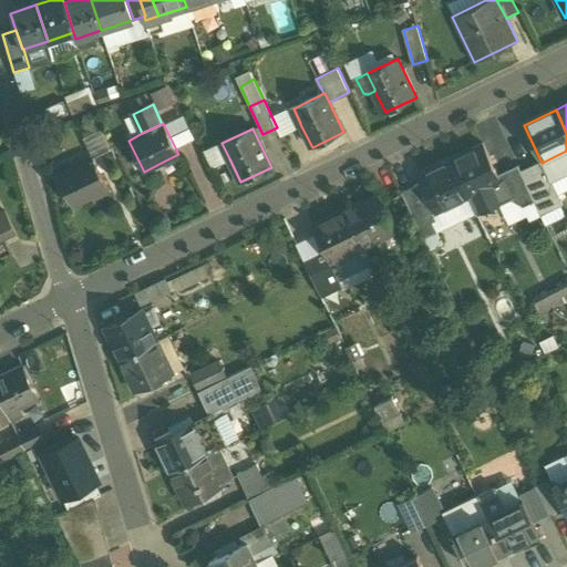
[(483,144),(450,160),(450,161),(467,197),(500,182),(496,175),(497,175),(483,144)]
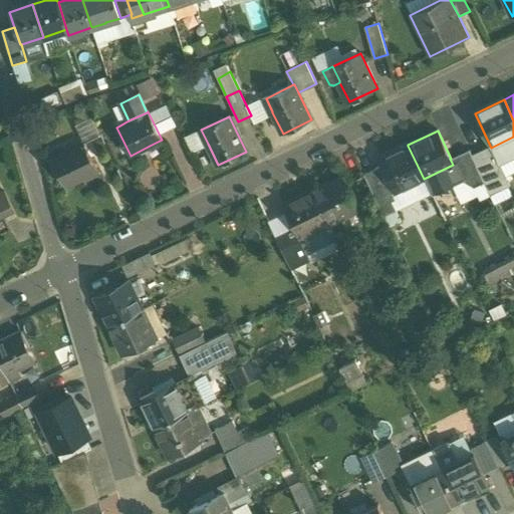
[(83,144),(51,159),(65,187),(85,178),(85,177),(96,172),(83,144)]
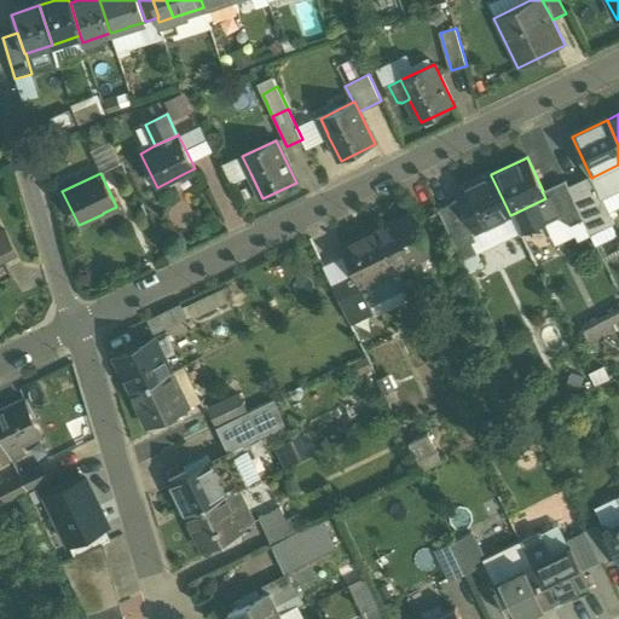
[(510,215),(491,175),(457,192),(461,200),(475,232),(510,215)]
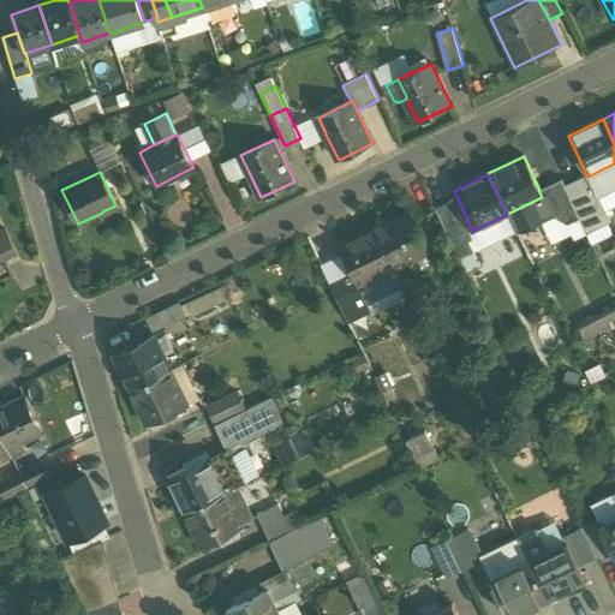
[(539,190),(538,190),(542,197),(545,195),(556,215),(554,216),(555,219),(567,225),(579,219),(569,201),(571,201),(561,180),(539,190)]
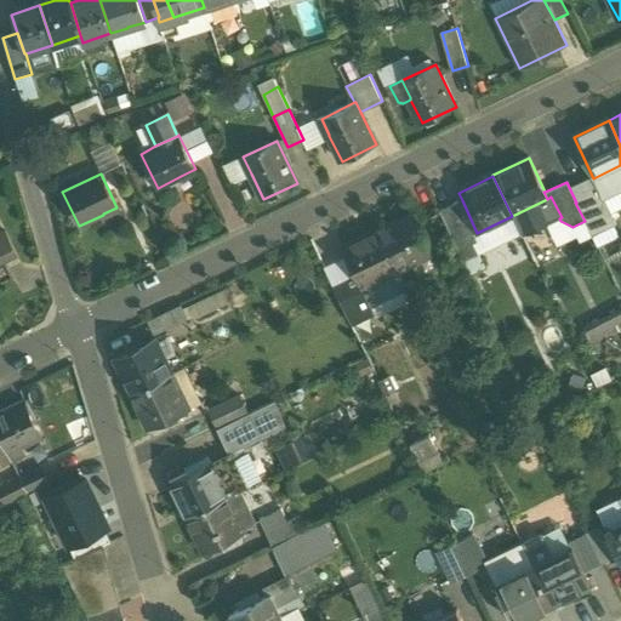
[(608,229),(592,195),(576,203),(575,203),(585,221),(592,237),(608,229)]
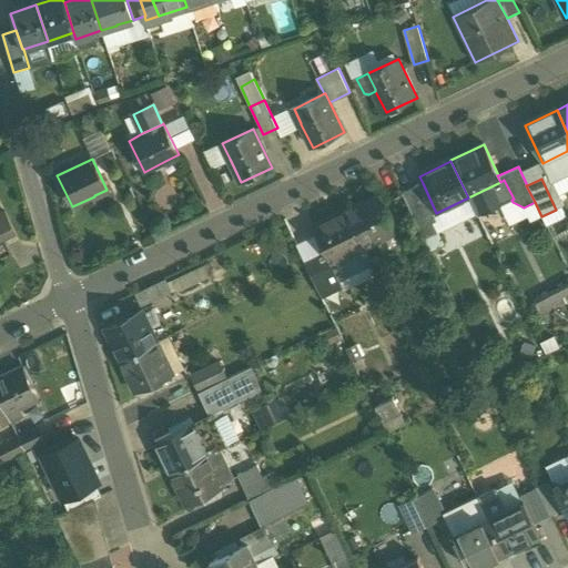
[(500,182),(468,198),(477,216),(500,205),(511,200),(514,199),(504,180),(500,182)]
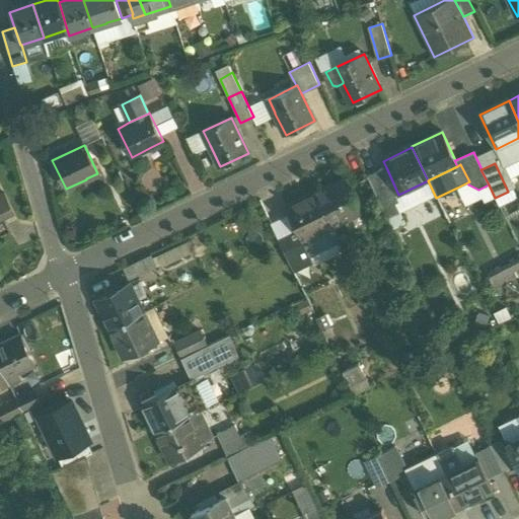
[(386,167),(367,176),(392,229),(404,223),(395,204),(398,202),(395,196),(398,195),(386,167)]
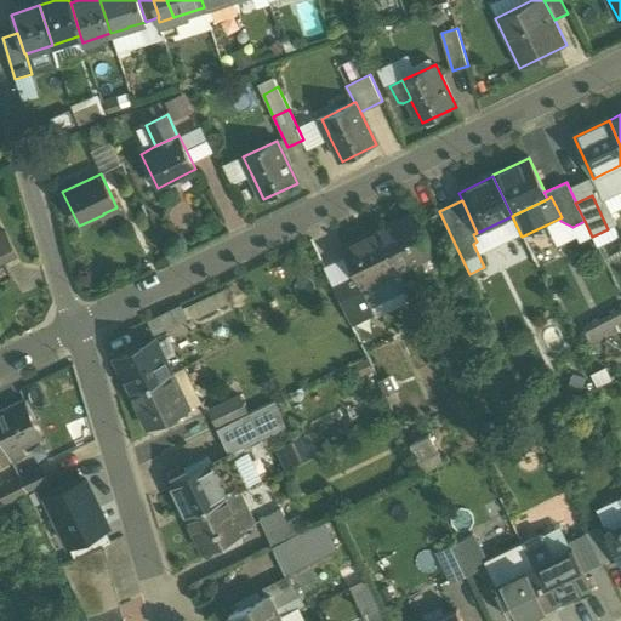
[(412,215),(377,232),(397,273),(432,256),(412,215)]
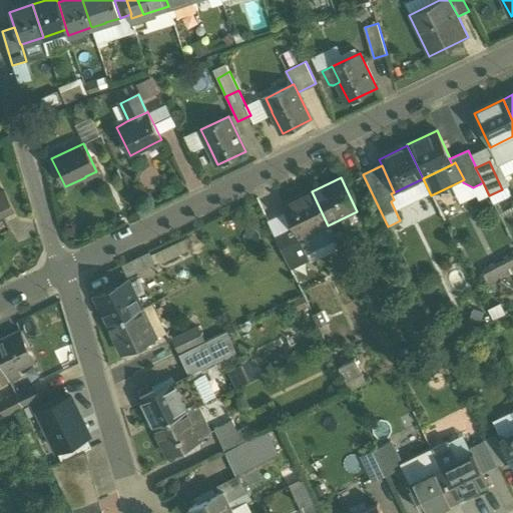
[(462,180),(452,185),(460,203),(476,195),(479,200),(489,195),(483,182),(473,187),(463,182),(462,180)]
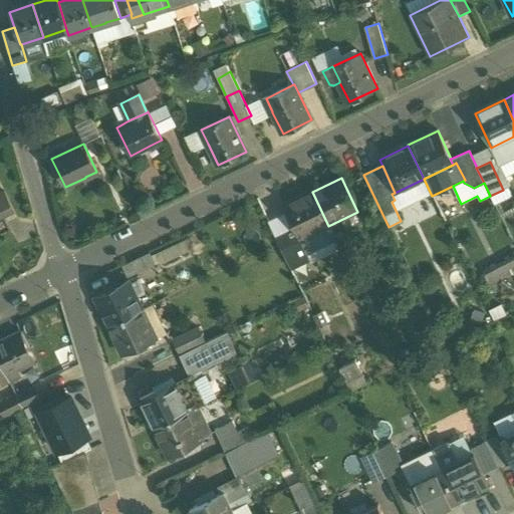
[(312,192),(283,206),(286,213),(294,228),(299,239),(328,226),(312,192)]
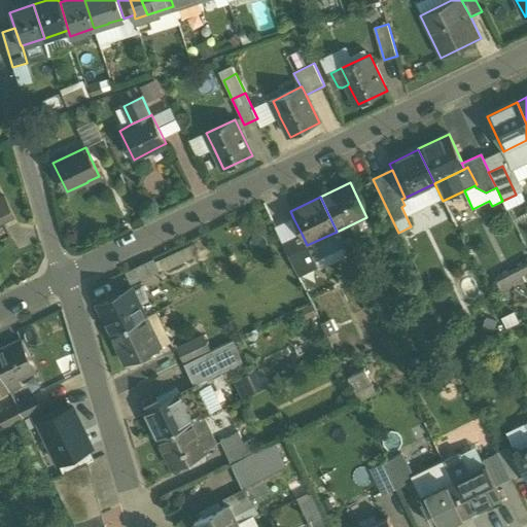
[(13,216),(5,198),(0,200),(0,218),(2,223),(13,216)]
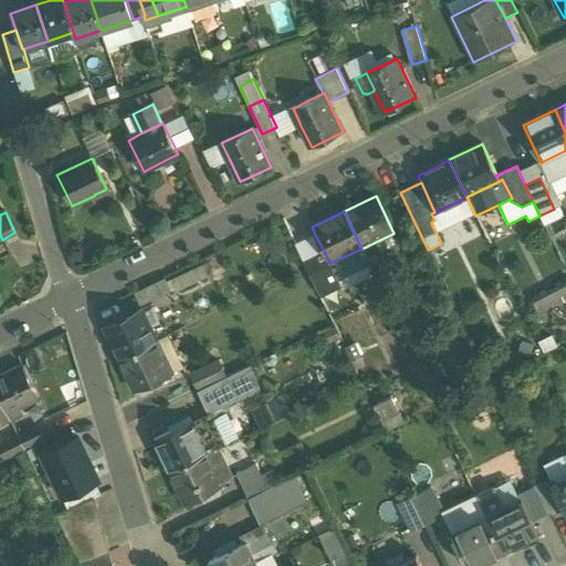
[(315,234),(295,243),(303,260),(315,254),(324,251),(315,234)]
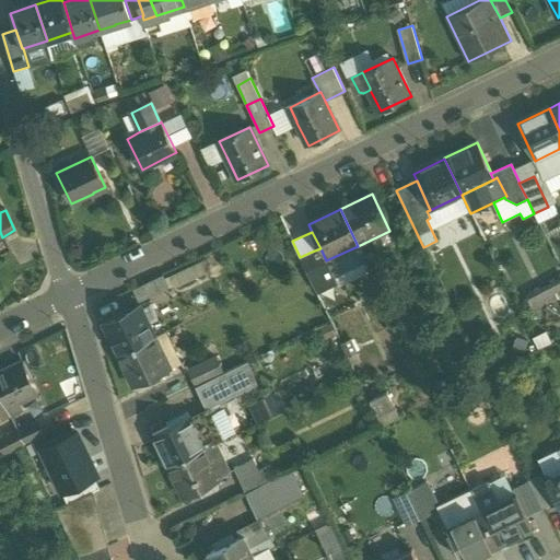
[(326,260),(321,248),(312,252),(329,287),(337,282),(335,277),(334,277),(326,260)]
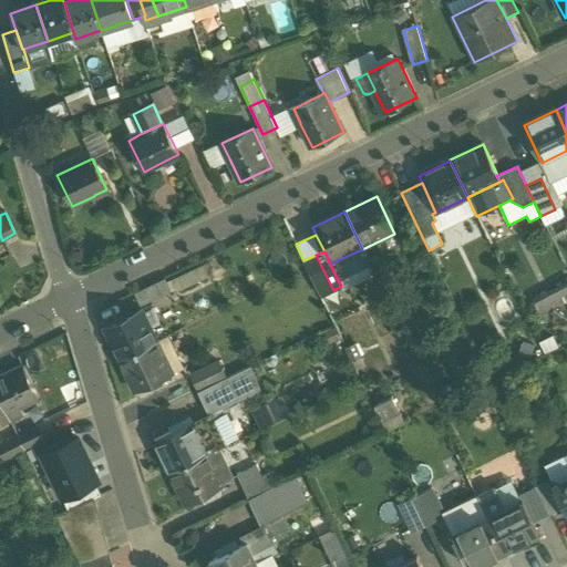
[(333,290),(316,255),(303,260),(321,296),(333,290)]
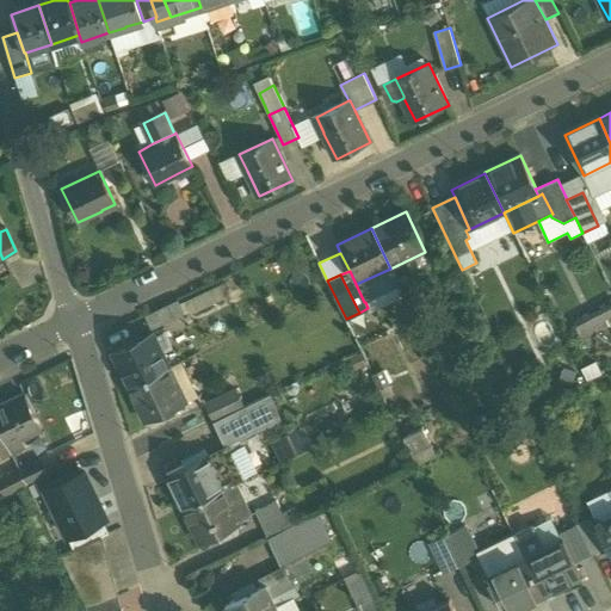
[(177,301),(144,316),(150,331),(183,315),(177,301)]
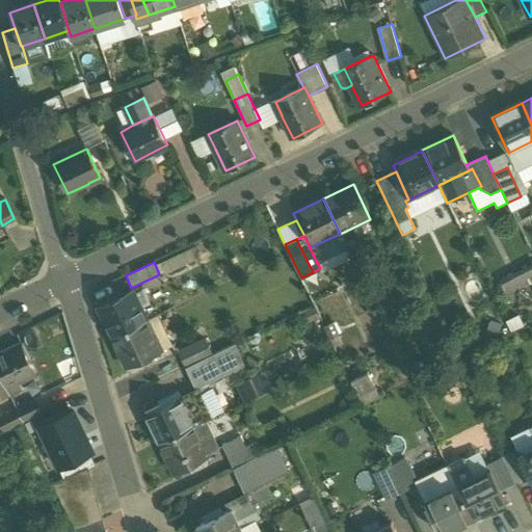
[(531,286),(531,266),(500,283),(508,298),(531,286)]
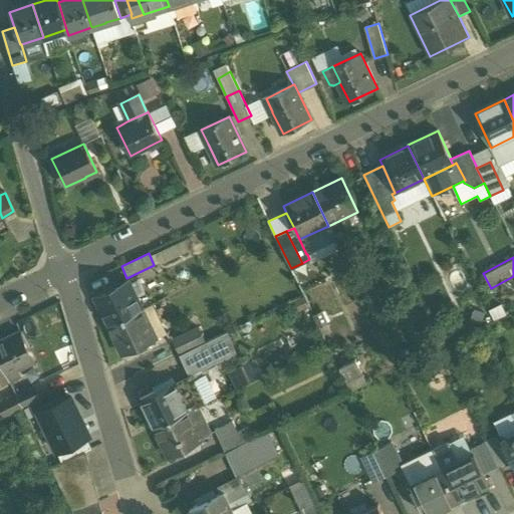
[(127,281),(94,298),(108,327),(143,311),(127,281)]
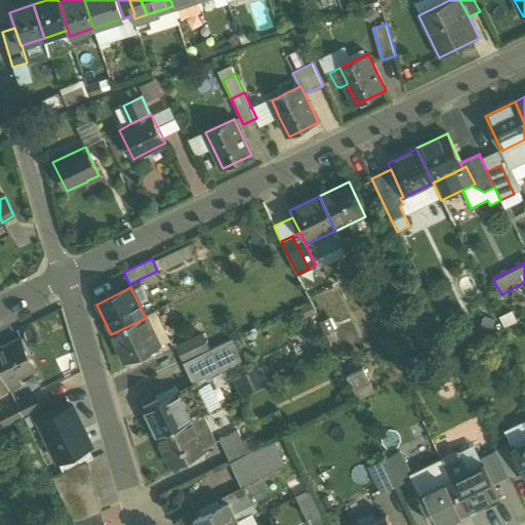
[(146,318),(111,334),(125,364),(159,348),(146,318)]
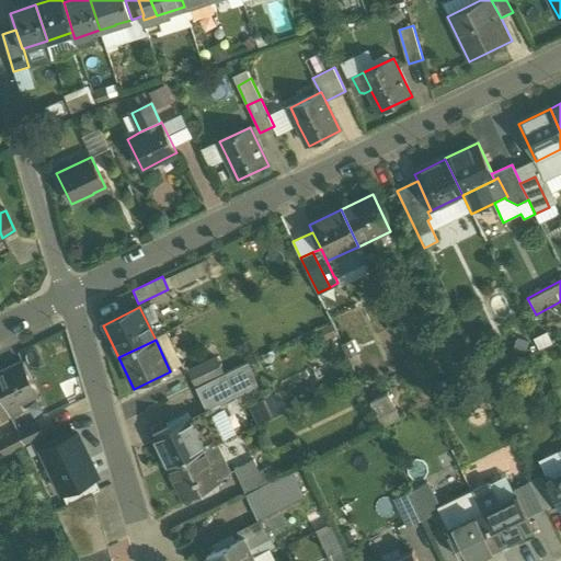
[(216,358),(187,371),(195,387),(222,373),(216,358)]
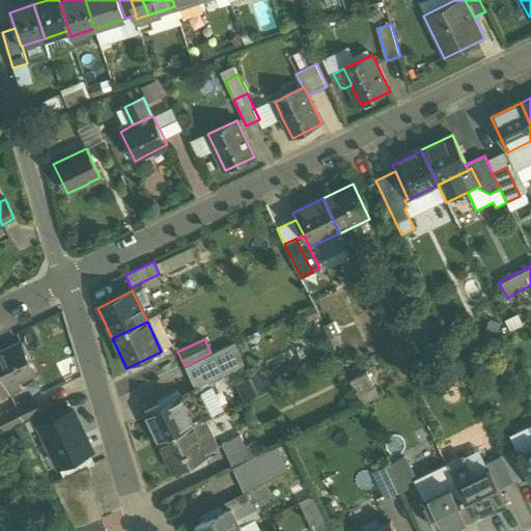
[(36,373),(21,342),(0,352),(0,373),(6,387),(16,383),(20,381),(36,373)]
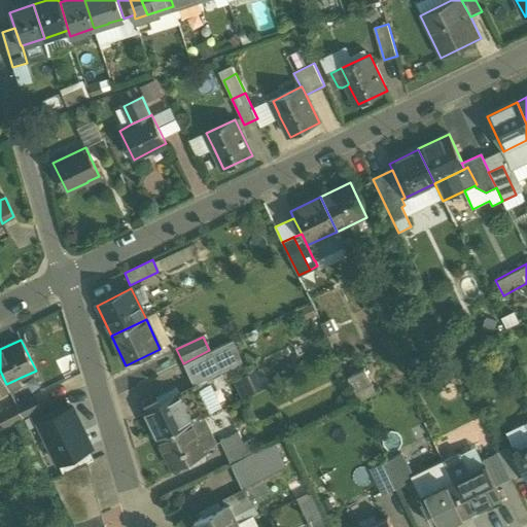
[(225,345),(184,365),(194,385),(195,387),(196,386),(220,375),(215,365),(232,357),(225,345)]
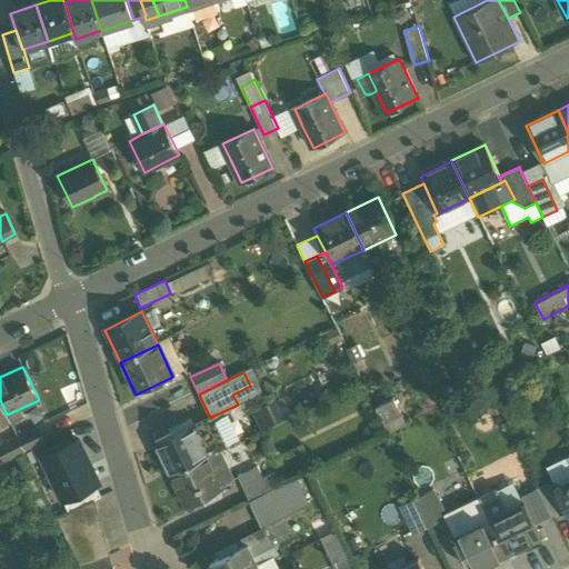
[(291,416),(282,398),(252,412),(261,430),(291,416)]
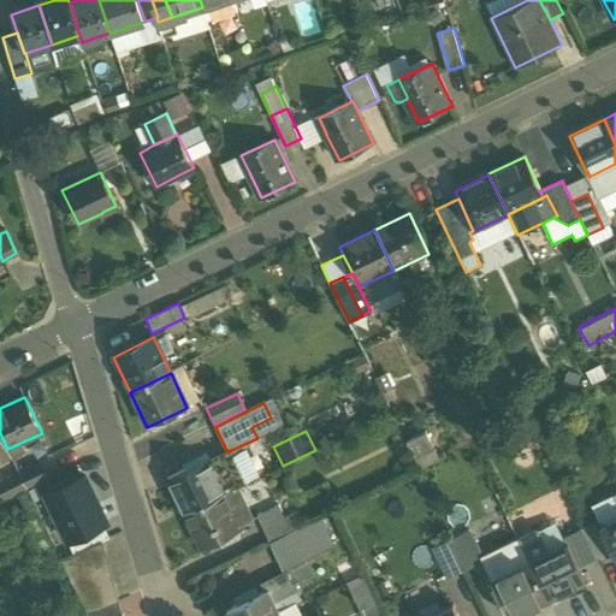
[(18,444),(7,449),(12,458),(22,452),(18,444)]
